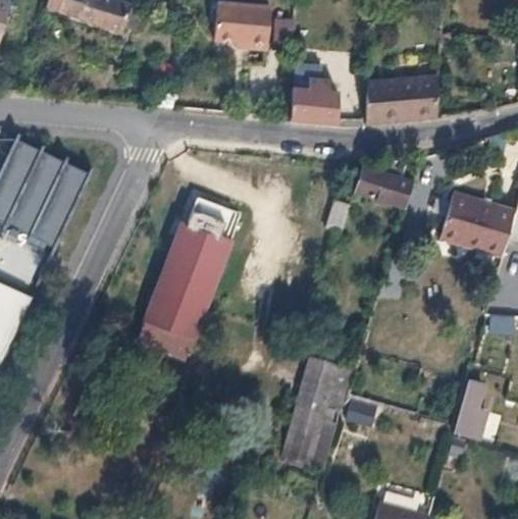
[(60,0),(57,9),(122,33),(125,24),(132,9),(133,4),(121,0),(60,0)]
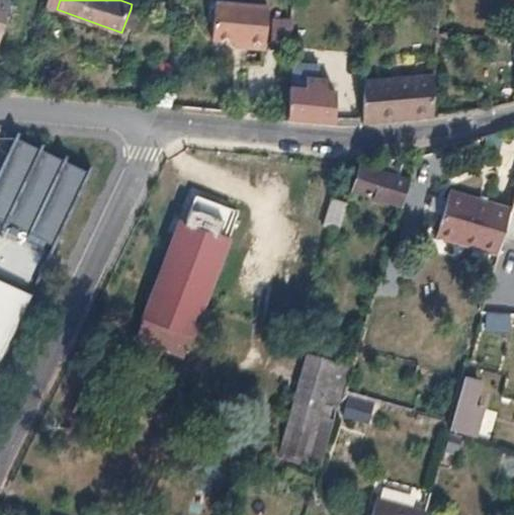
[(0,40),(11,4),(0,1),(0,40)]
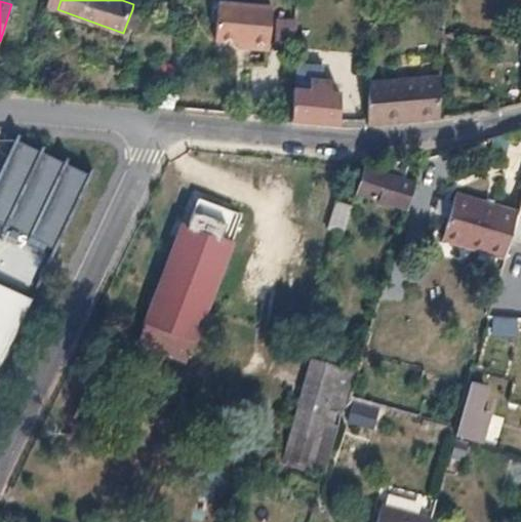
[(215,40),(238,42),(250,43),(250,48),(270,50),(274,6),(218,1),(215,40)]
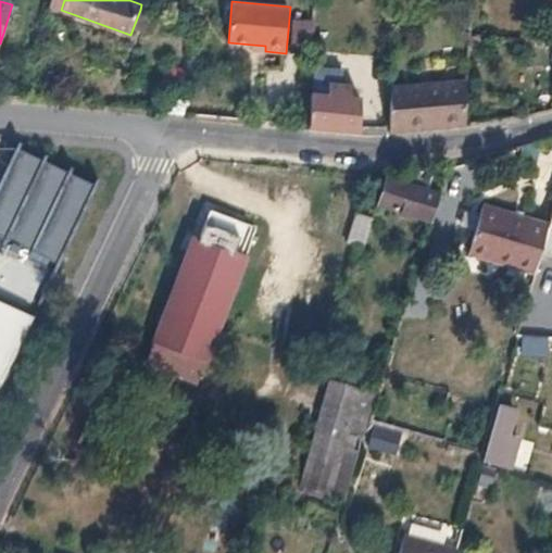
[(140,10),(134,26),(146,30),(152,14),(140,10)]
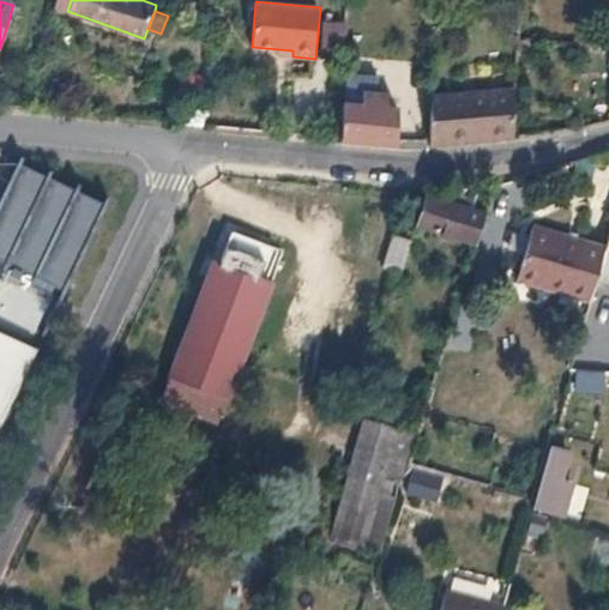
[(519,37),(519,48),(528,49),(529,38),(519,37)]
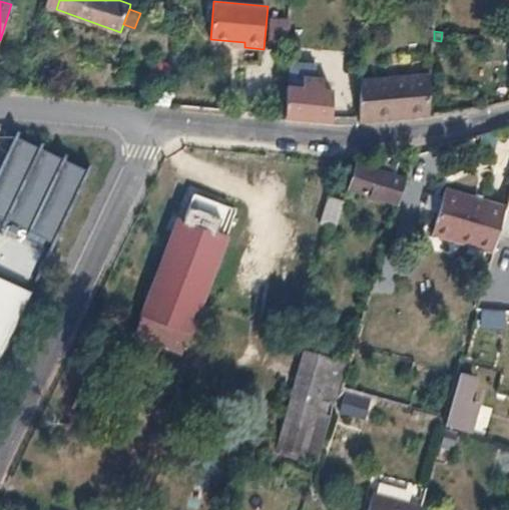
[(361,80),(360,120),(431,114),(432,74),(361,80)]
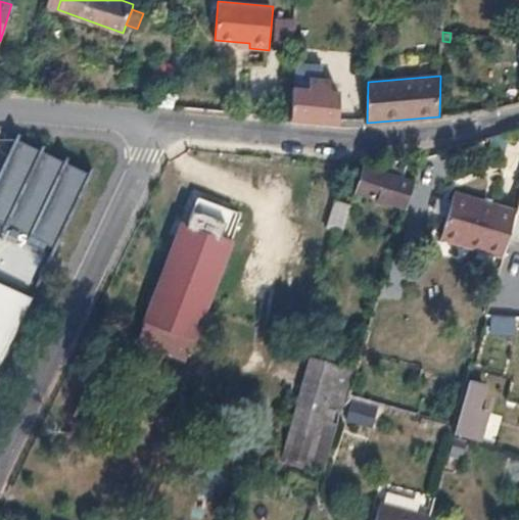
[(293,88),(293,119),(339,123),(340,92),(331,91),(331,80),(313,79),(309,82),(309,90),(293,88)]
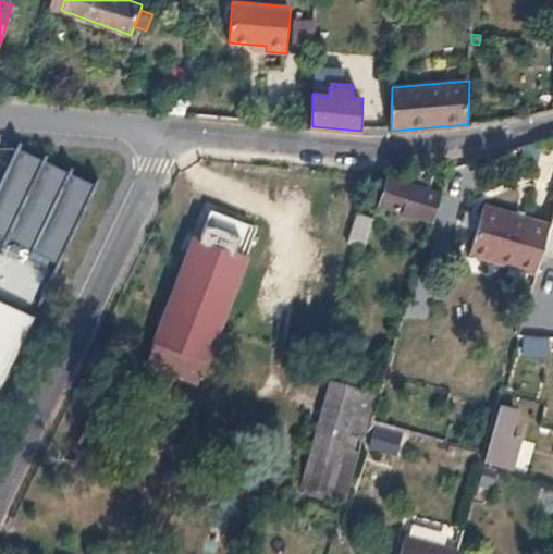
[(353,97),(363,98),(364,86),(353,85),(353,97)]
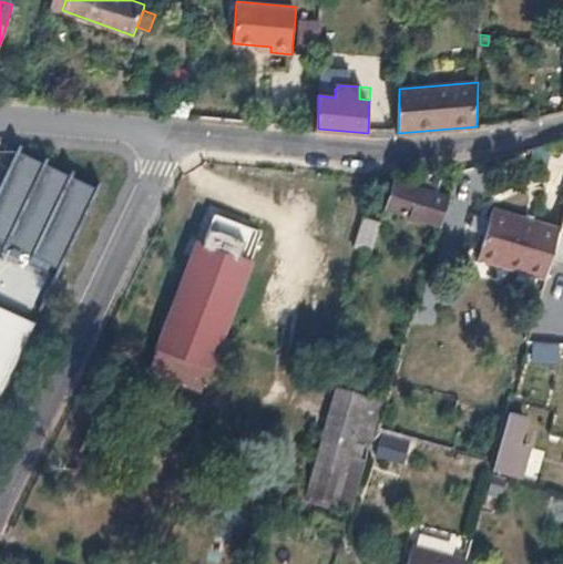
[(96,187),(18,150),(0,187),(0,249),(49,274),(53,265),(59,267),(96,187)]
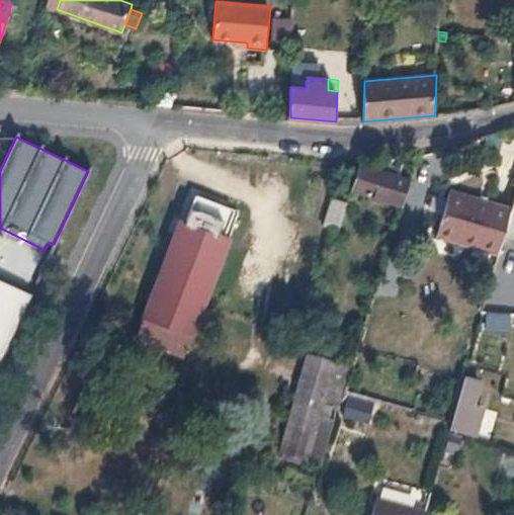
[(381,157),(376,158),(373,170),(358,165),(351,188),(403,205),(410,181),(396,176),(401,164),(381,157)]
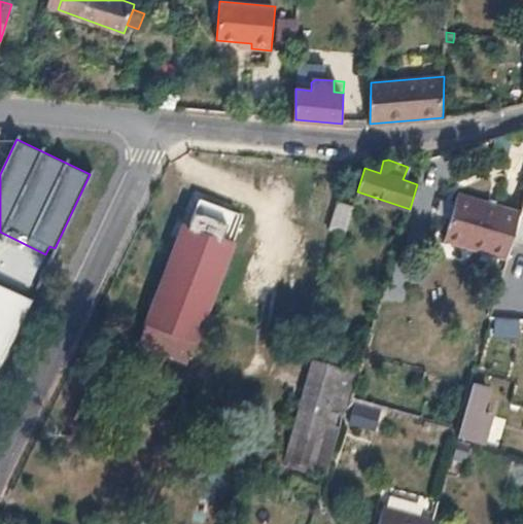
[(506,257),(519,212),(458,194),(444,240),(506,257)]
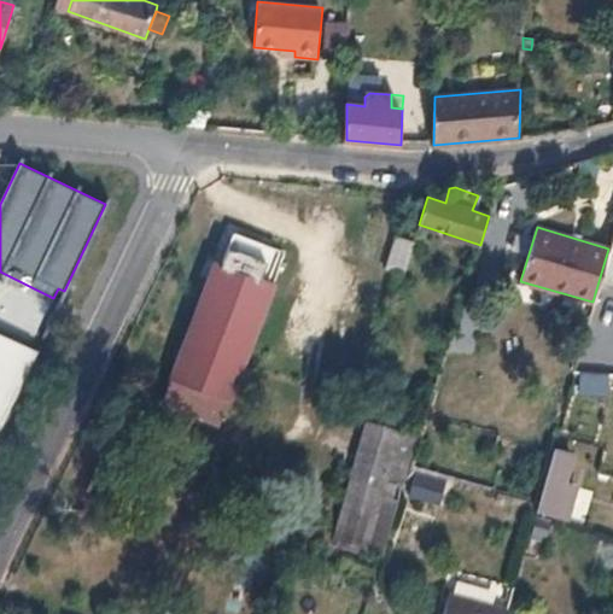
[(222,265),(268,282),(281,251),(234,234),(222,265)]
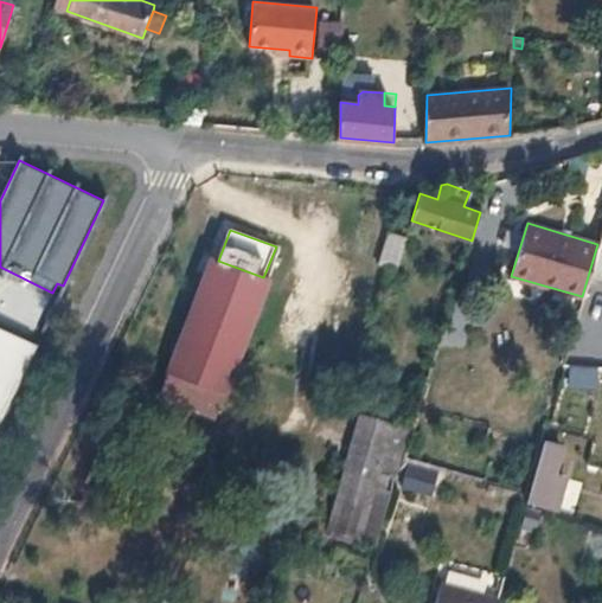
[(407,237),(388,231),(379,263),(390,267),(397,269),(407,237)]
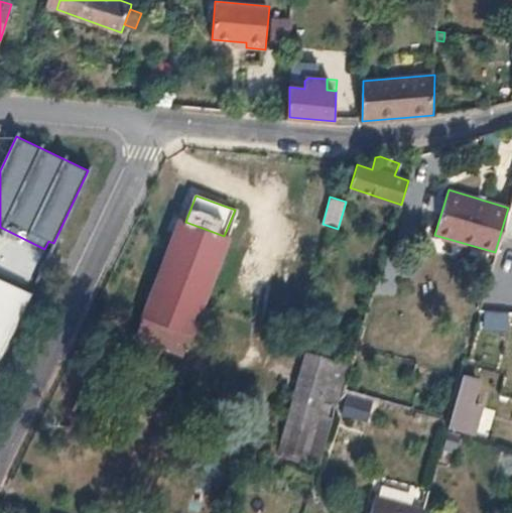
[(511,199),(480,309),(508,311),(511,298),(511,289),(499,287),(511,247),(511,199)]
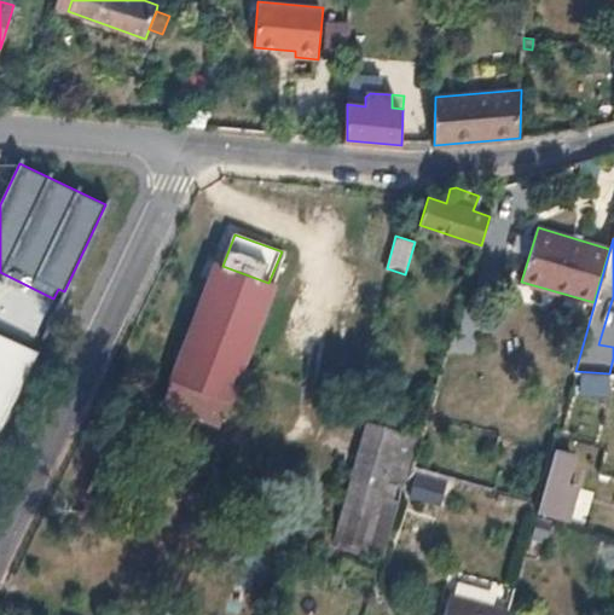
[(268,283),(222,266),(216,264),(163,401),(220,423),(274,285),(268,283)]
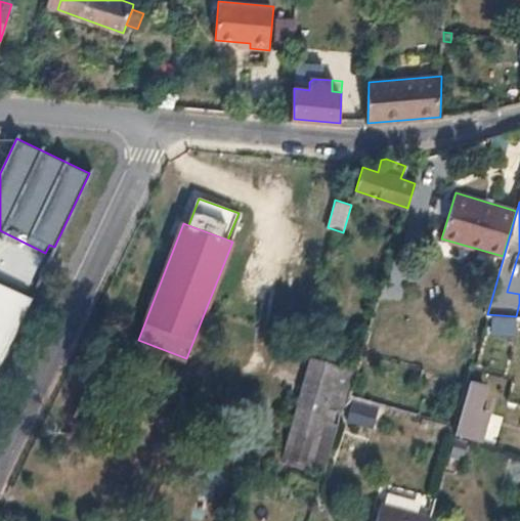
[(0,357),(28,299),(25,297),(45,253),(0,230),(0,357)]
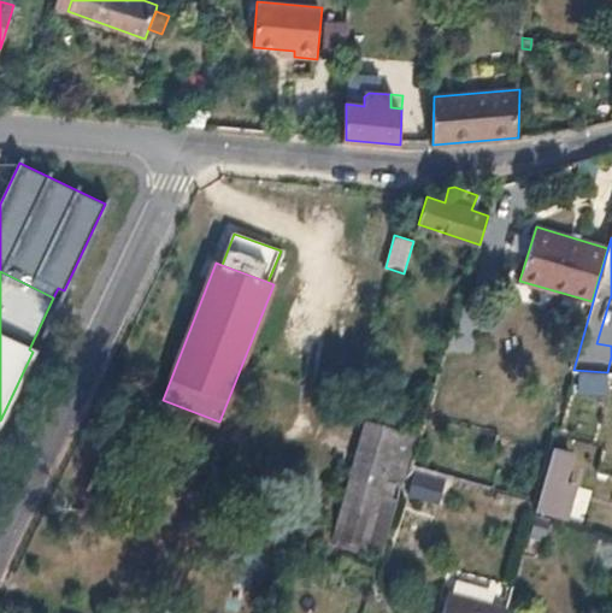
[(380,426),(382,418),(369,414),(366,423),(380,426)]
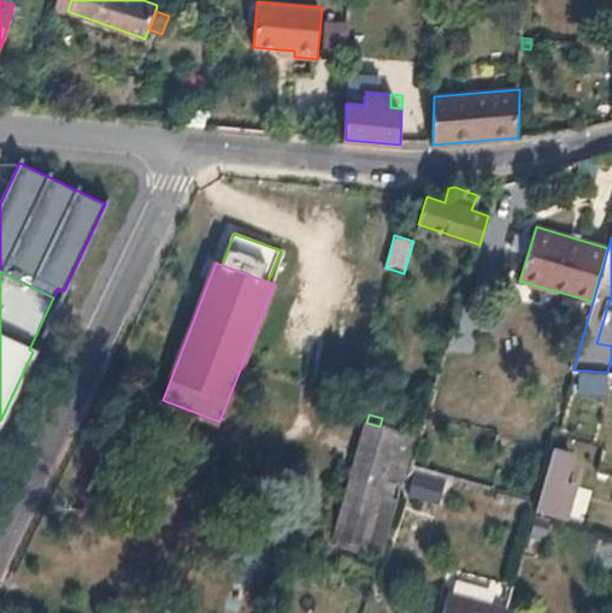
[(415,426),(382,418),(380,426),(366,423),(336,534),(339,535),(337,541),(362,547),(364,540),(383,546),(415,426)]
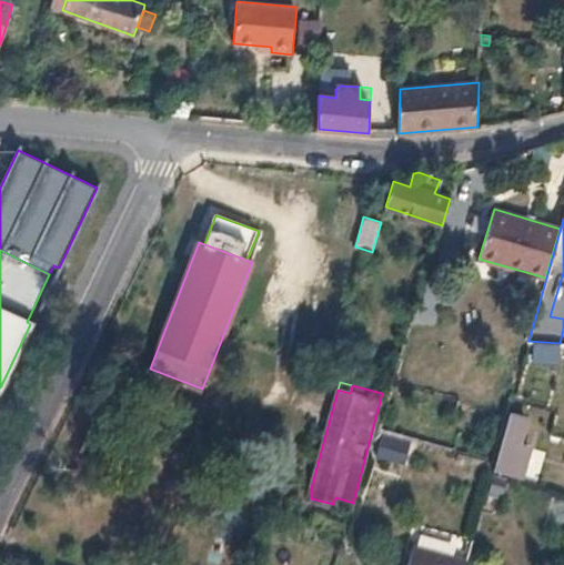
[(513,412),(496,471),(523,480),(532,449),(521,444),(529,416),(513,412)]
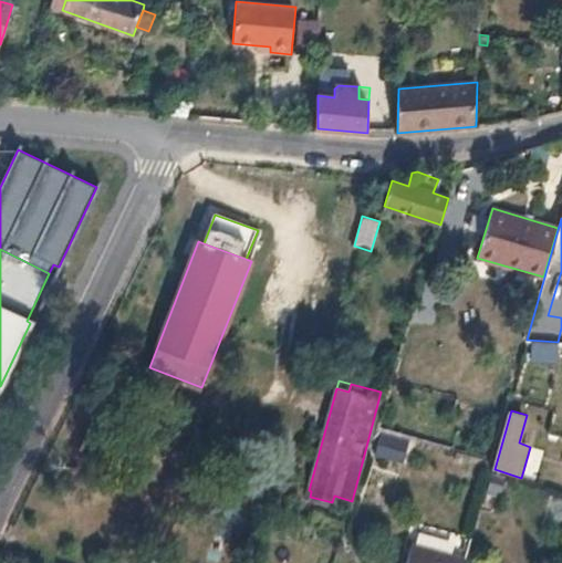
[(396,434),(382,430),(377,446),(392,450),(396,434)]
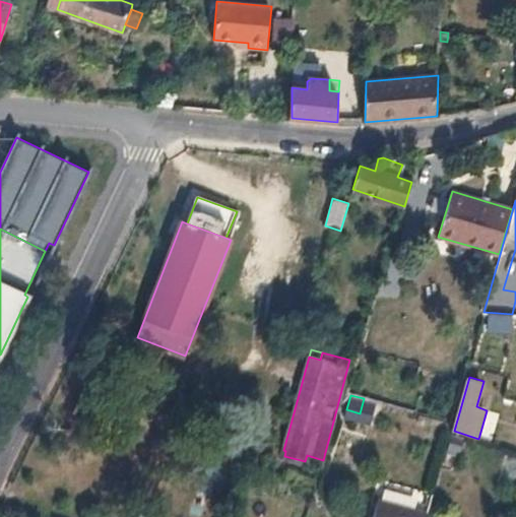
[(373,516),(425,516),(427,512),(379,499),(373,516)]
